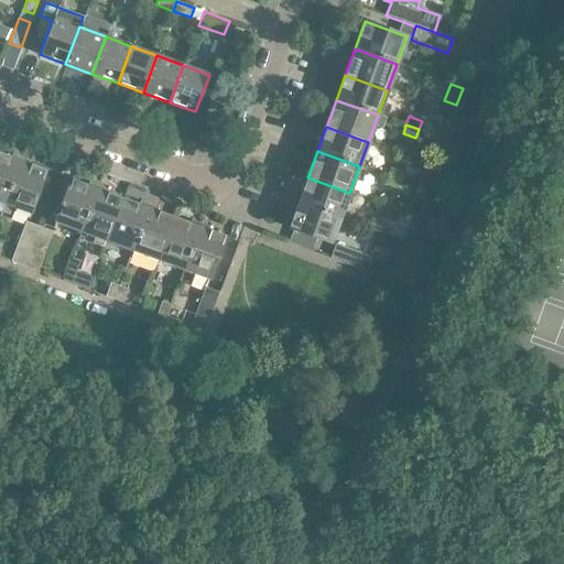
[(0,202),(3,204),(20,162),(0,154),(0,202)]
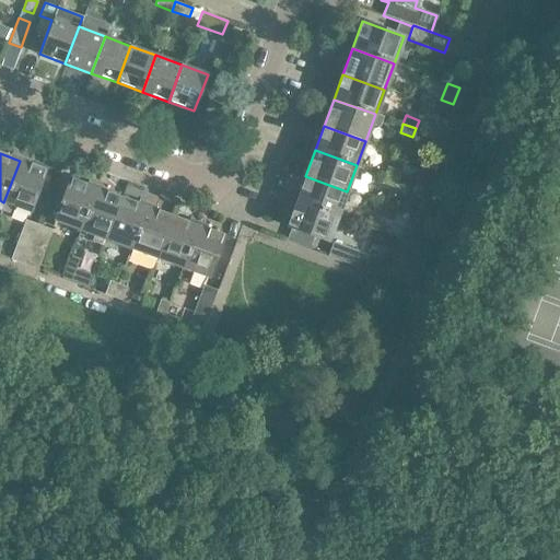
[(45,170),(20,161),(3,202),(30,211),(45,170)]
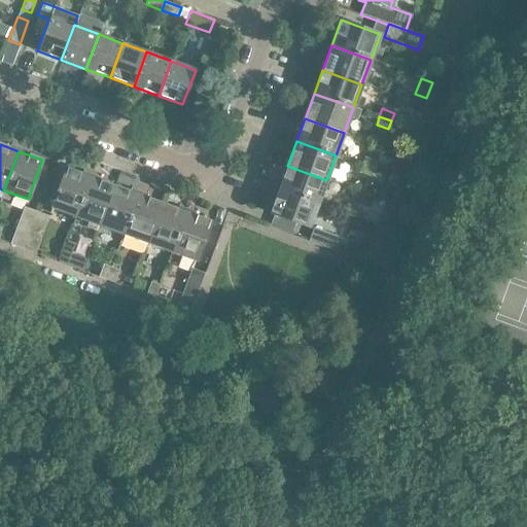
[(374,169),(377,162),(364,156),(361,165),(374,169)]
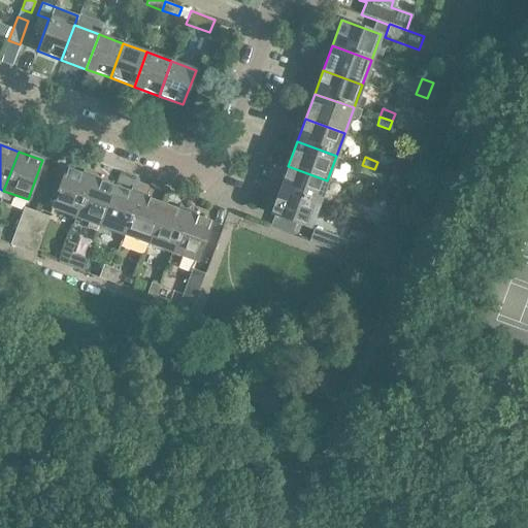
[(362,165),(359,173),(371,177),(374,169),(362,165)]
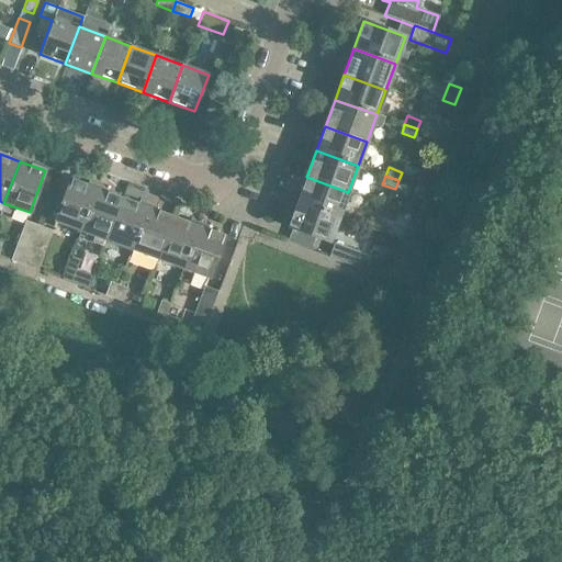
[(306,177),(296,202),(339,216),(348,192),(306,177)]
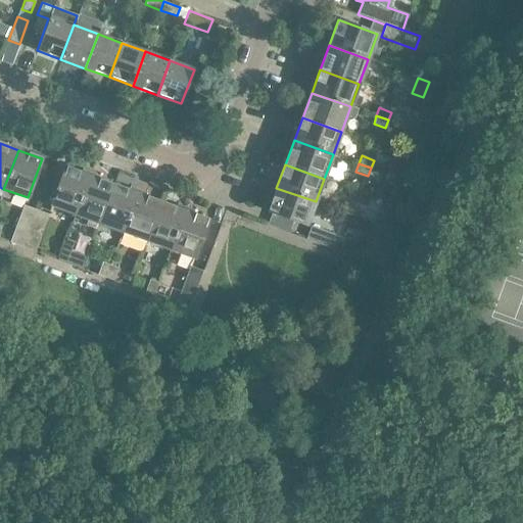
[(50,205),(75,215),(89,176),(64,167),(50,205)]
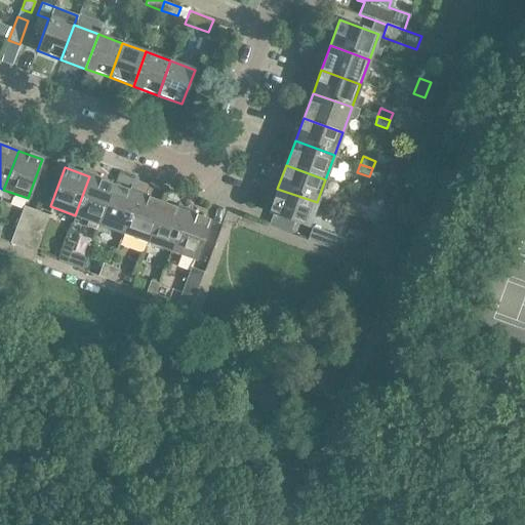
[(89,176),(75,215),(98,225),(114,186),(89,176)]
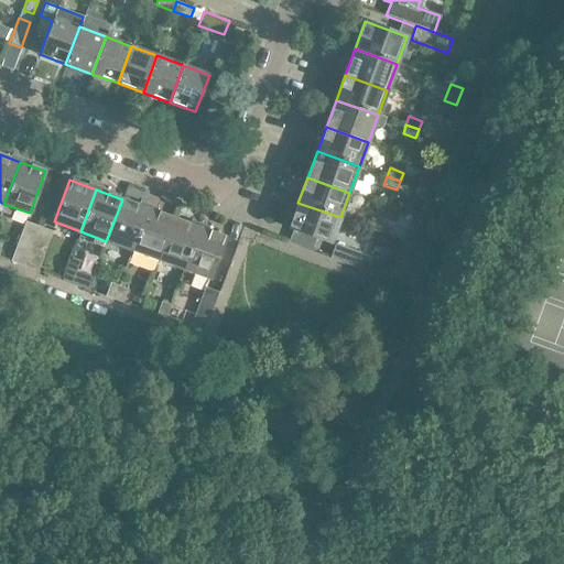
[(122,199),(106,241),(132,251),(148,209),(122,199)]
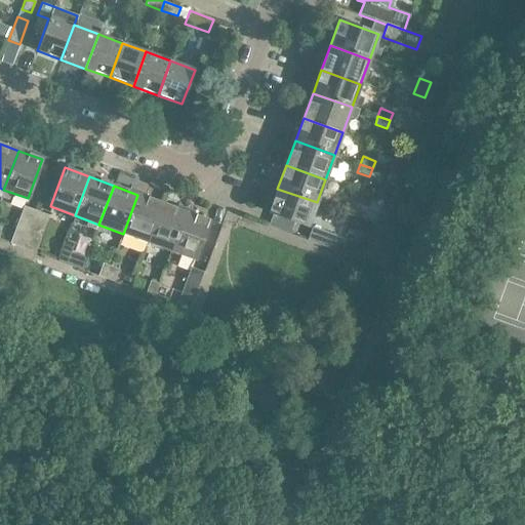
[(317,202),(277,189),(269,212),(308,227),(317,202)]
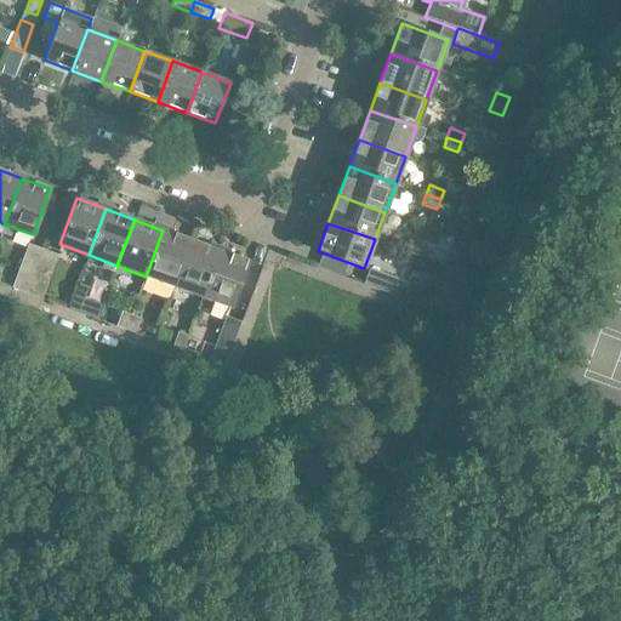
[(163,231),(146,277),(175,286),(192,240),(163,231)]
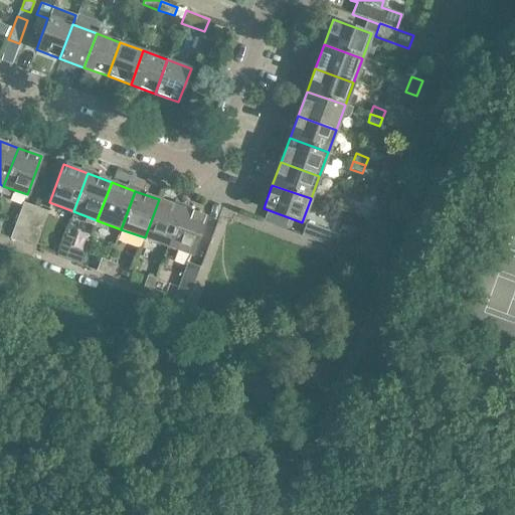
[(159,199),(145,237),(167,246),(181,208),(159,199)]
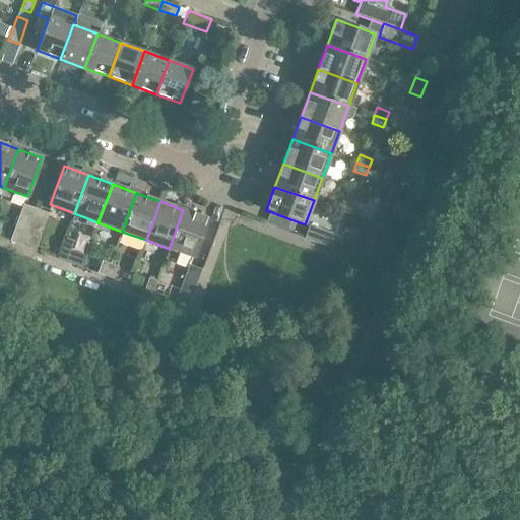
[(351,214),(354,206),(342,202),(339,210),(351,214)]
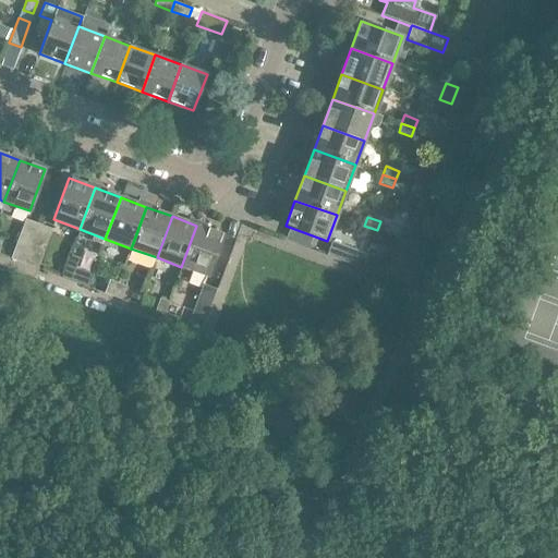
[(38,225),(25,219),(11,258),(24,263),(38,225)]
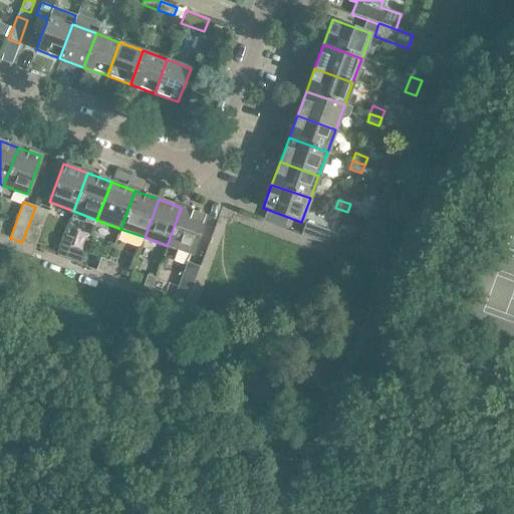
[(22,242),(34,246),(47,212),(35,207),(22,242)]
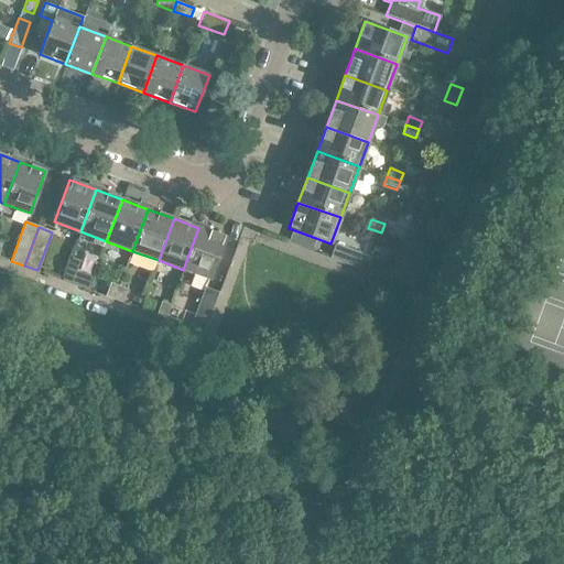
[(198,228),(183,270),(209,279),(225,237),(198,228)]
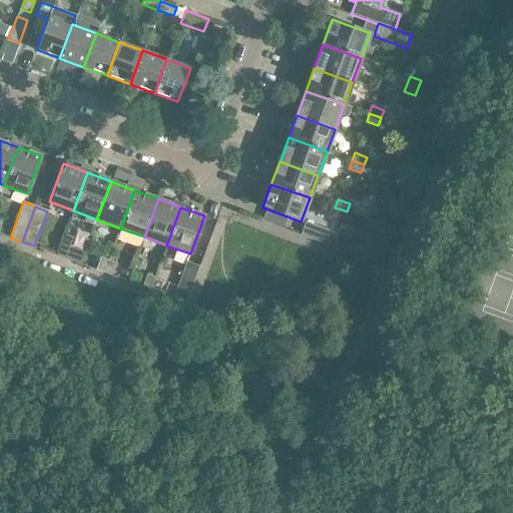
[(305,221),(301,234),(334,246),(338,234),(305,221)]
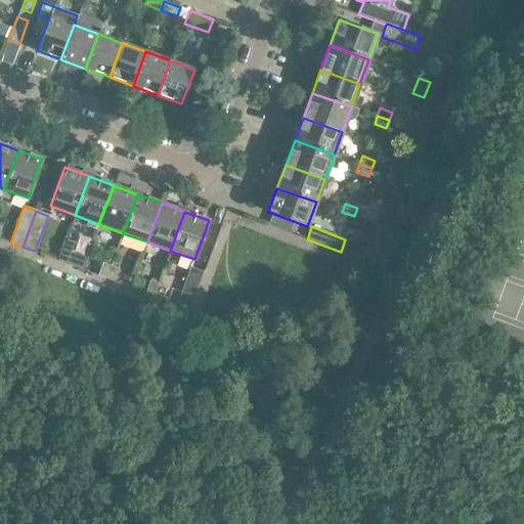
[(62,248),(57,260),(66,263),(70,251),(73,244),(64,241),(62,248)]
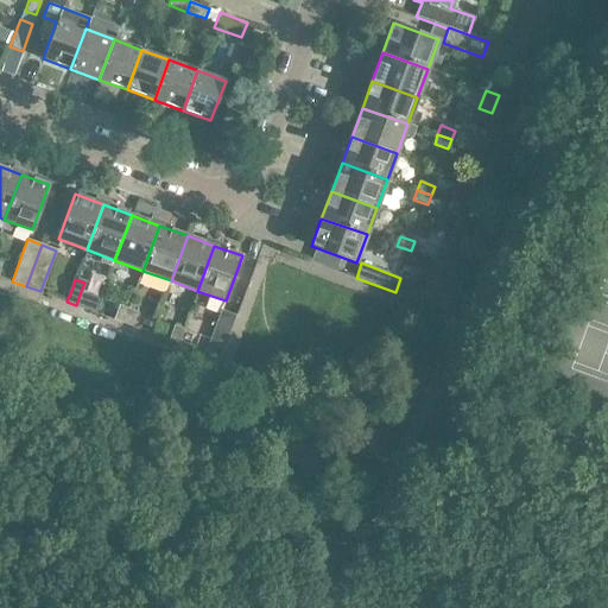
[(127,308),(119,305),(113,318),(122,322),(127,308)]
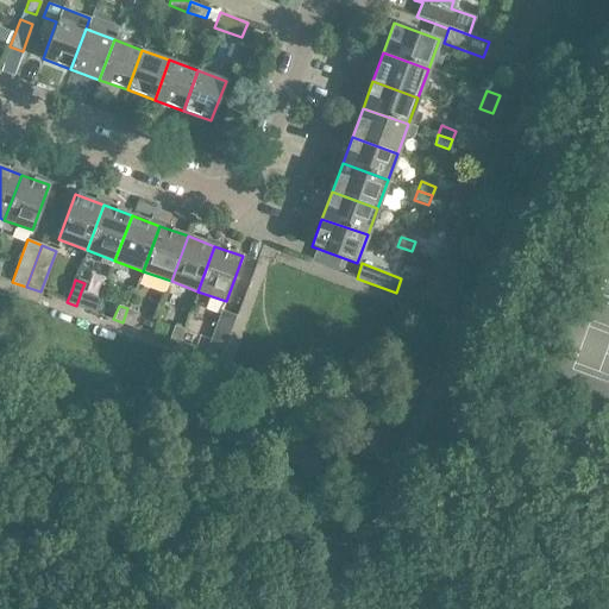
[(131,326),(136,312),(127,308),(123,322),(131,326)]
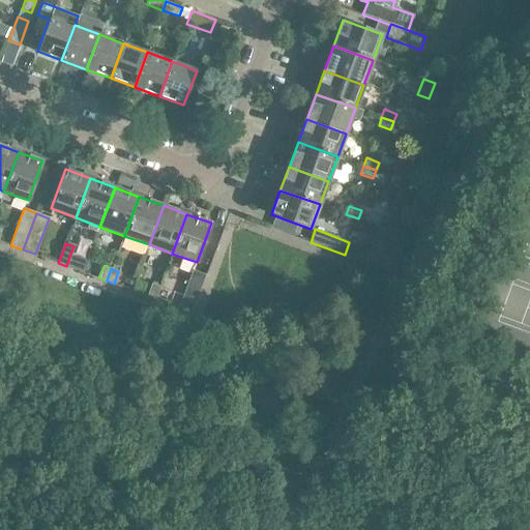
[(193,270),(178,307),(192,312),(205,274),(193,270)]
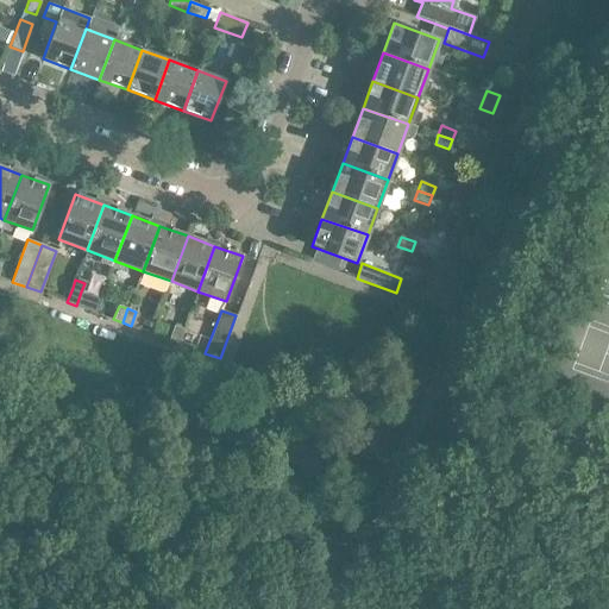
[(183,330),(174,326),(169,339),(177,343),(183,330)]
